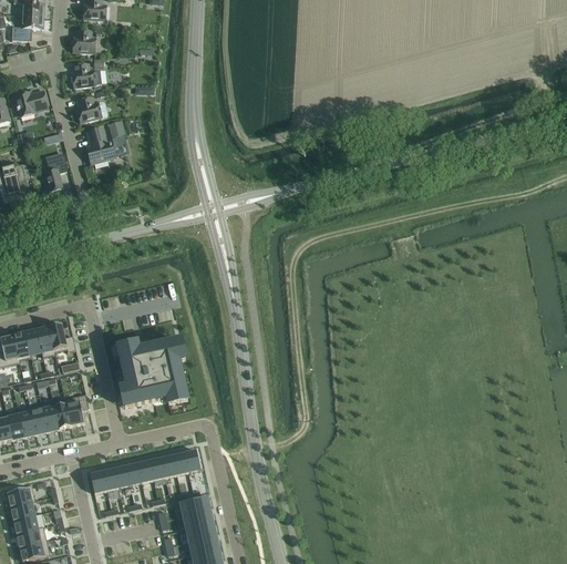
[(22,2),(22,14),(43,16),(44,3),(28,2),(28,0),(13,0),(13,2),(22,2)]
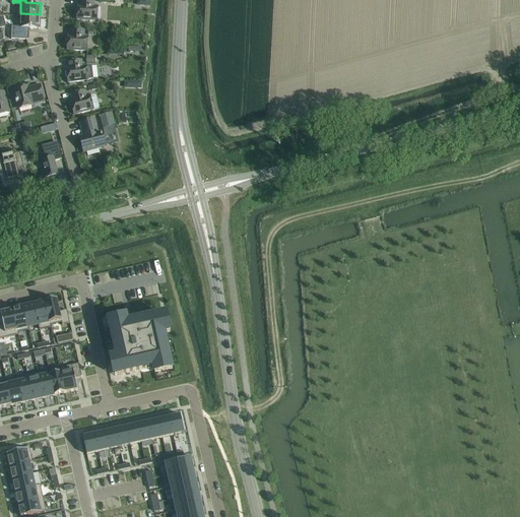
[(77,17),(96,18),(98,4),(93,3),(94,0),(79,0),(79,3),(77,3),(77,17)]
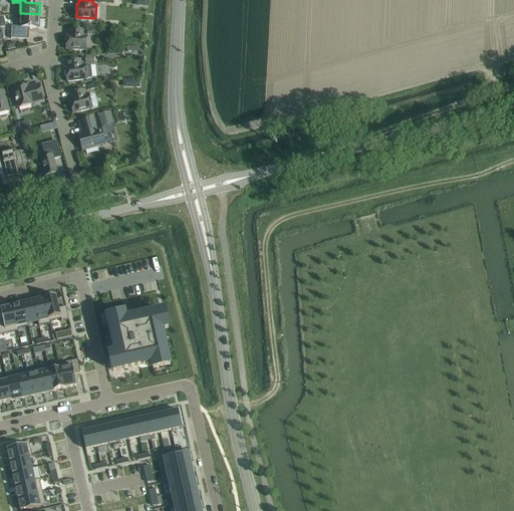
[(11,23),(10,35),(26,36),(26,28),(28,26),(28,24),(39,25),(39,14),(20,13),(19,24),(11,23)]
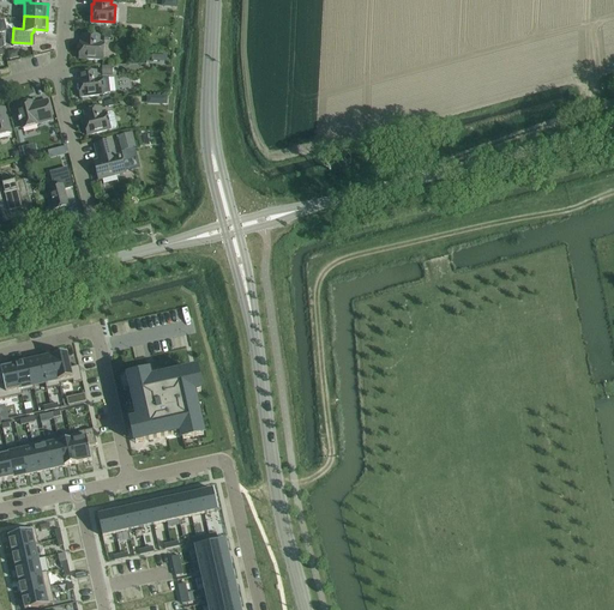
[(79,55),(103,56),(103,40),(100,40),(100,32),(83,31),(83,38),(80,38),(79,55)]
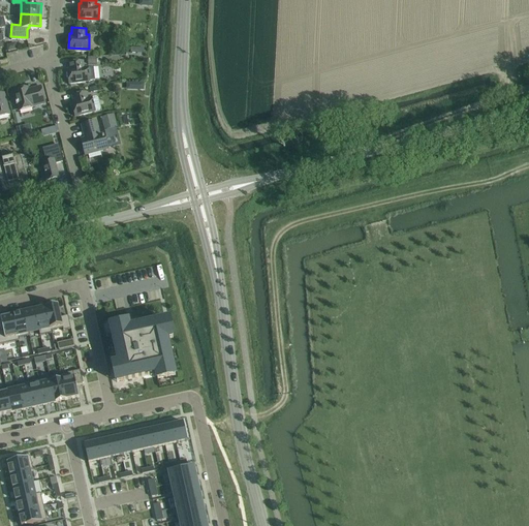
[(16,39),(6,41),(8,49),(17,47),(16,39)]
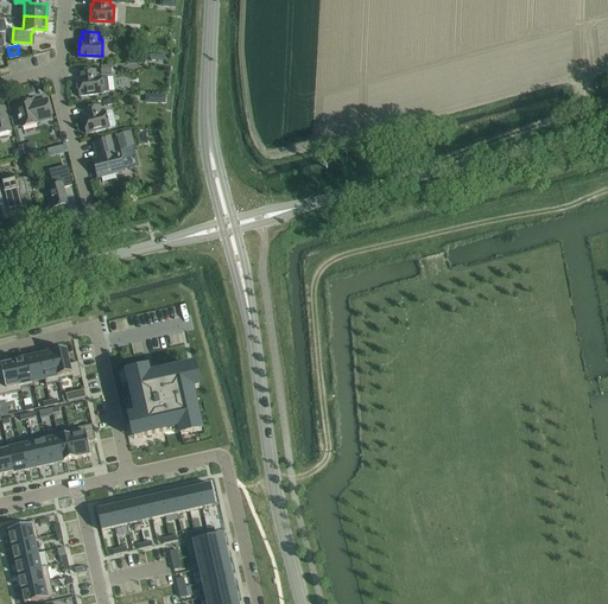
[(102,90),(109,89),(107,74),(96,75),(95,68),(78,69),(80,76),(77,76),(80,93),(102,90)]
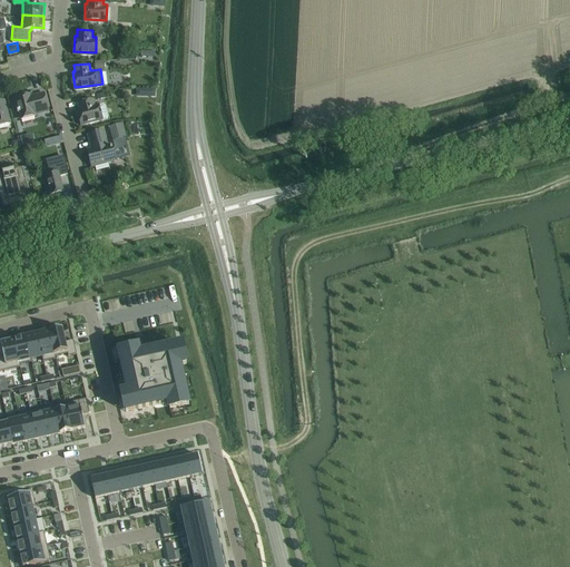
[(49,108),(43,89),(30,93),(30,91),(15,95),(20,116),(36,113),(35,113),(49,108)]
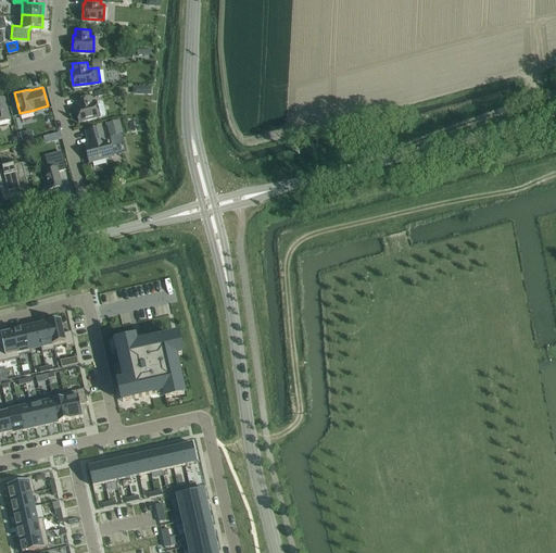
[(79,120),(100,114),(100,113),(104,112),(105,110),(102,100),(100,99),(97,100),(96,100),(92,101),(90,95),(76,98),(77,104),(75,104),(79,120)]
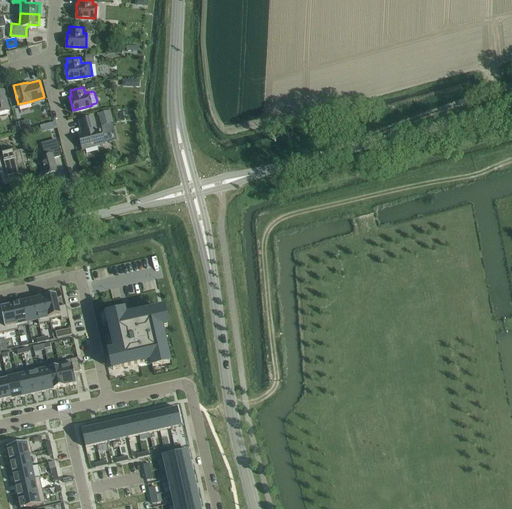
[(0,88),(0,110),(9,108),(4,88),(0,88)]
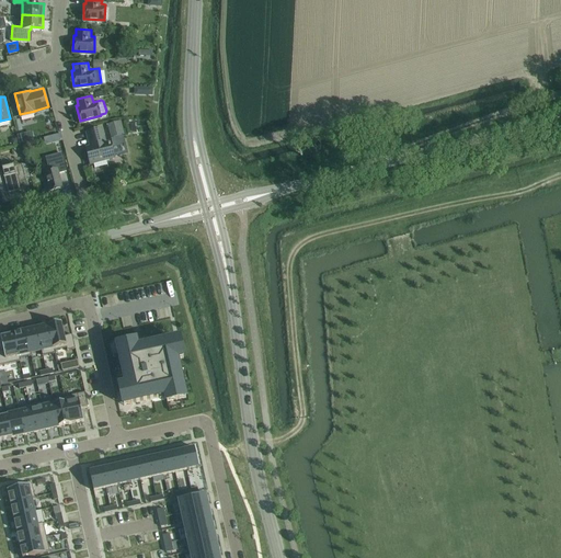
[(111,136),(113,143),(125,139),(123,132),(125,132),(122,118),(107,123),(111,136)]
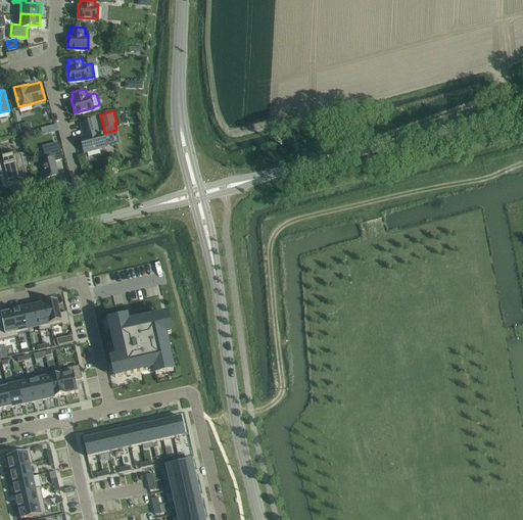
[(84,150),(106,144),(102,129),(98,130),(95,117),(81,122),(84,134),(80,135),(84,150)]
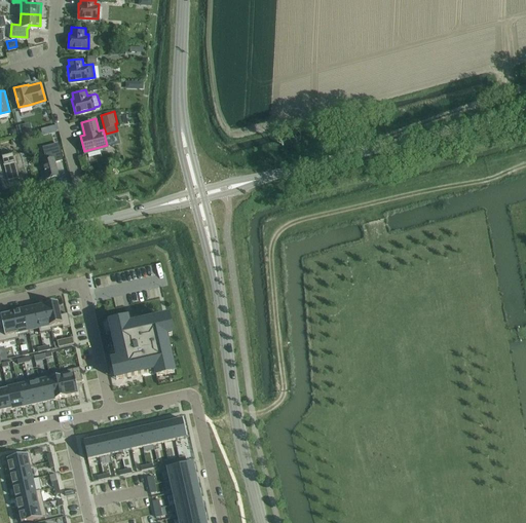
[(31,128),(29,120),(15,124),(17,131),(17,132),(31,128)]
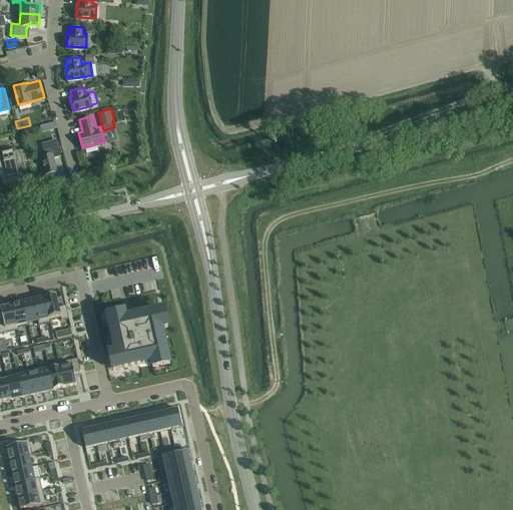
[(60,153),(56,137),(42,141),(45,153),(40,154),(44,172),(57,169),(53,155),(60,153)]
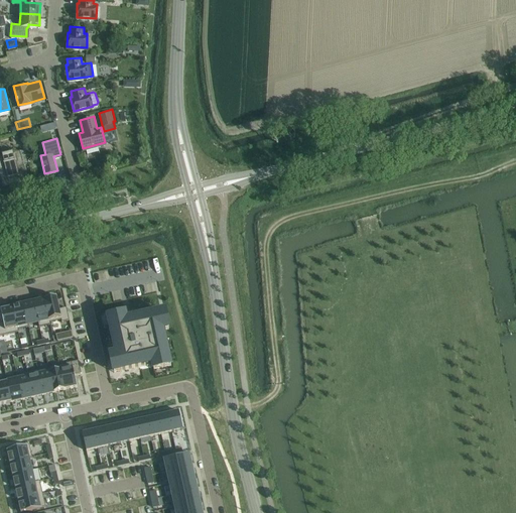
[(0,175),(2,184),(27,177),(23,162),(28,161),(25,147),(20,149),(20,148),(13,150),(12,149),(2,152),(2,153),(0,153),(0,175)]
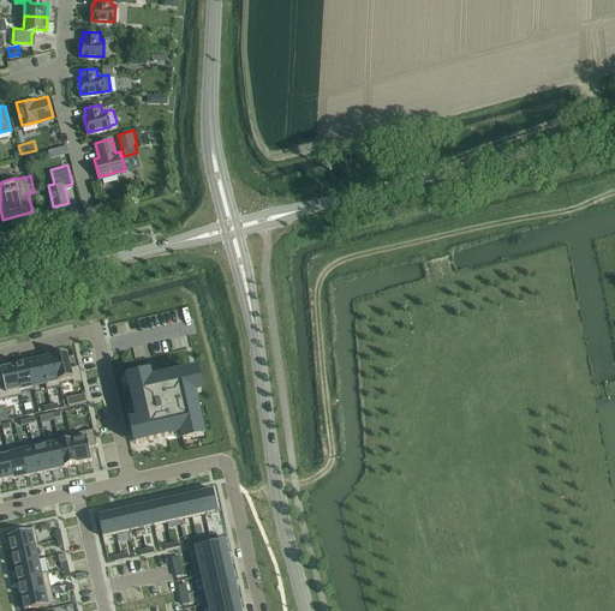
[(67,352),(53,354),(59,381),(73,378),(73,379),(82,378),(79,364),(71,365),(67,352)]
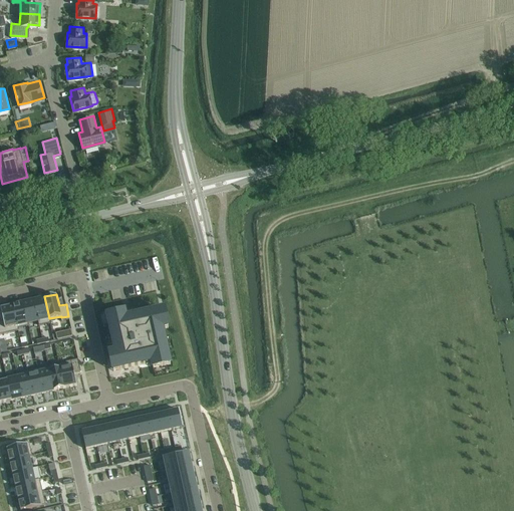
[(44,296),(34,299),(38,318),(39,322),(50,320),(49,318),(44,296)]
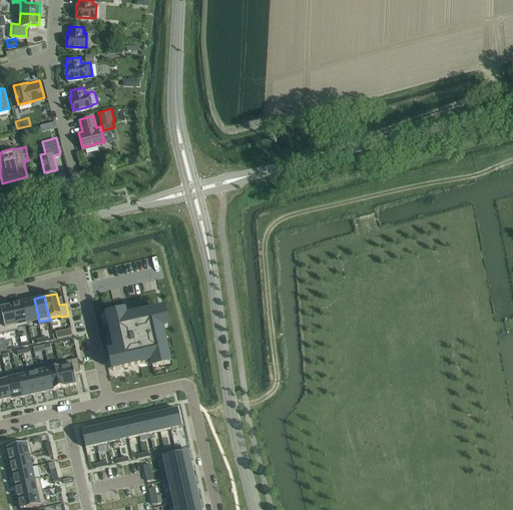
[(34,299),(23,301),(27,321),(38,318),(34,299)]
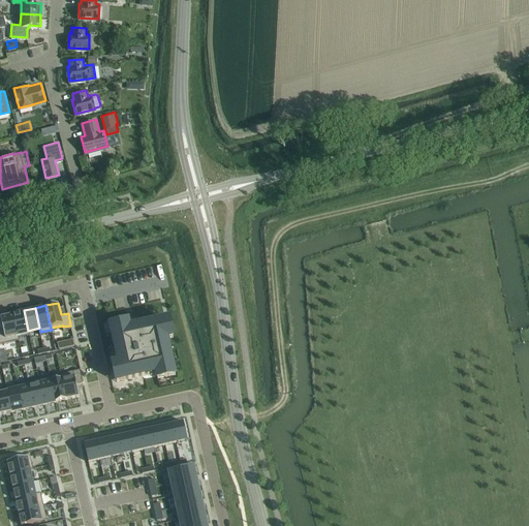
[(24,310),(12,312),(18,335),(29,333),(28,331),(24,310)]
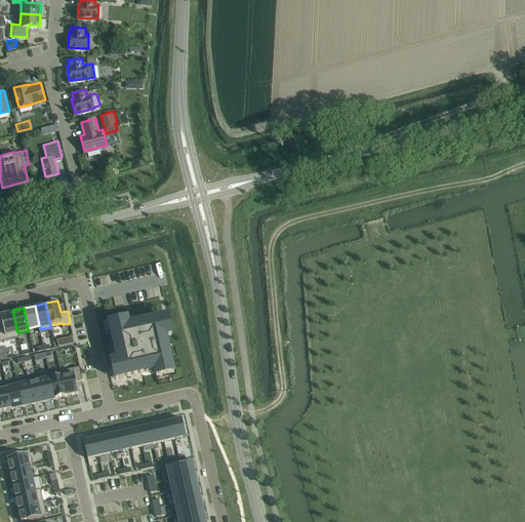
[(3,325),(0,325),(0,338),(18,334),(17,332),(12,310),(0,313),(3,325)]
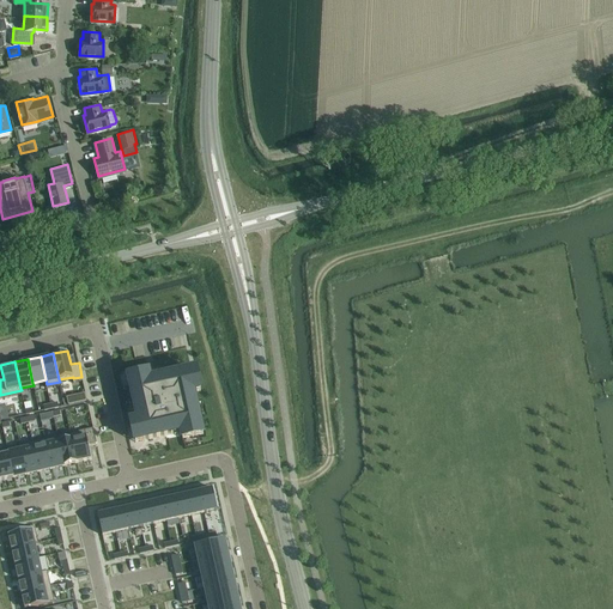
[(150,367),(125,373),(134,416),(128,418),(133,444),(178,434),(180,440),(206,434),(196,391),(204,390),(198,365),(152,375),(150,367)]
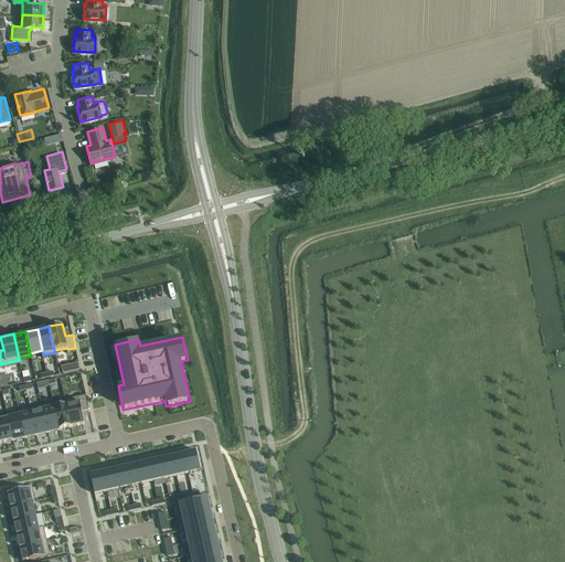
[(85,393),(65,398),(71,425),(84,422),(81,407),(88,406),(85,393)]
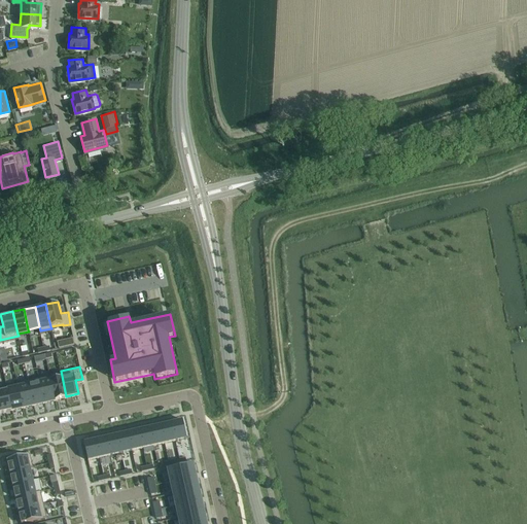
[(61,371),(49,373),(55,398),(66,396),(61,371)]
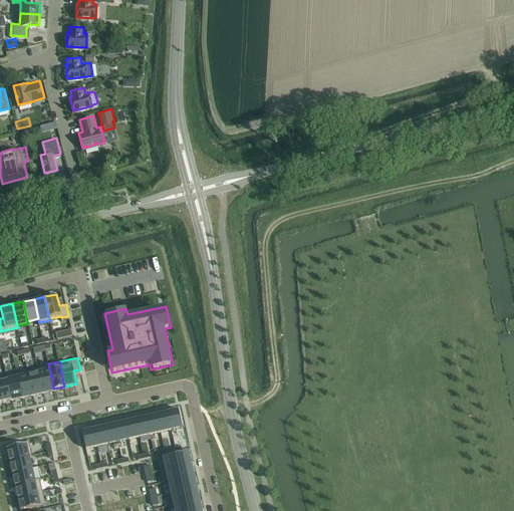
[(48,363),(38,365),(43,391),(53,389),(48,363)]
